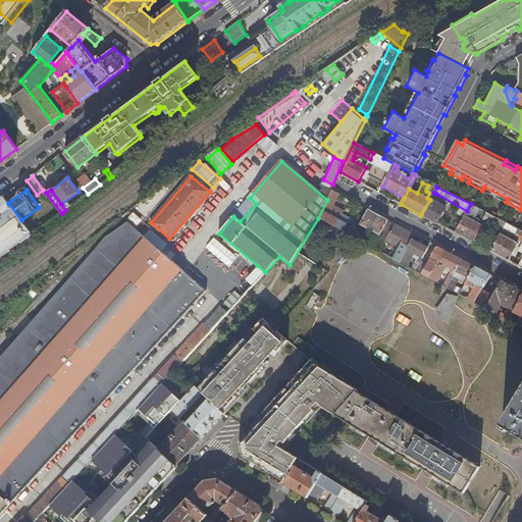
[(345,211),(341,209),(334,206),(341,194),(332,190),(327,200),(318,218),(335,227),(345,211)]
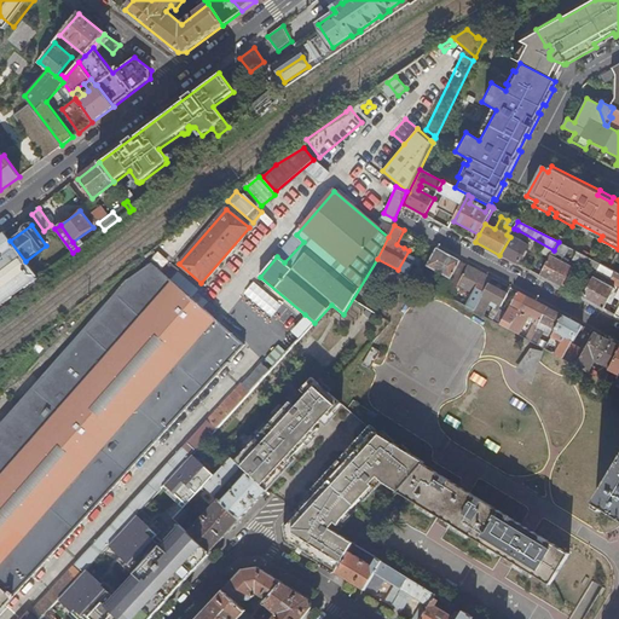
[(404,248),(409,250),(416,237),(406,232),(404,248)]
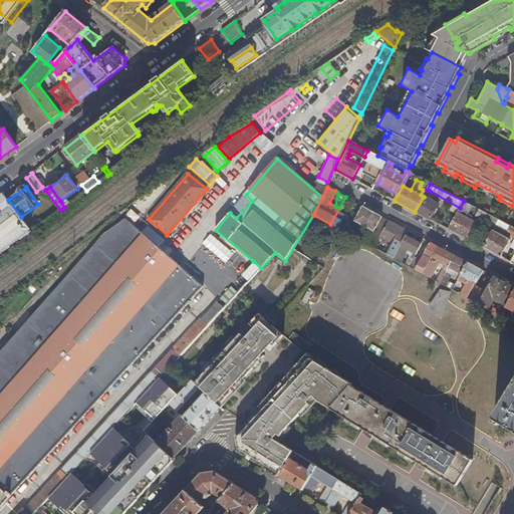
[(8,200),(4,194),(0,196),(0,252),(31,231),(21,217),(8,200)]
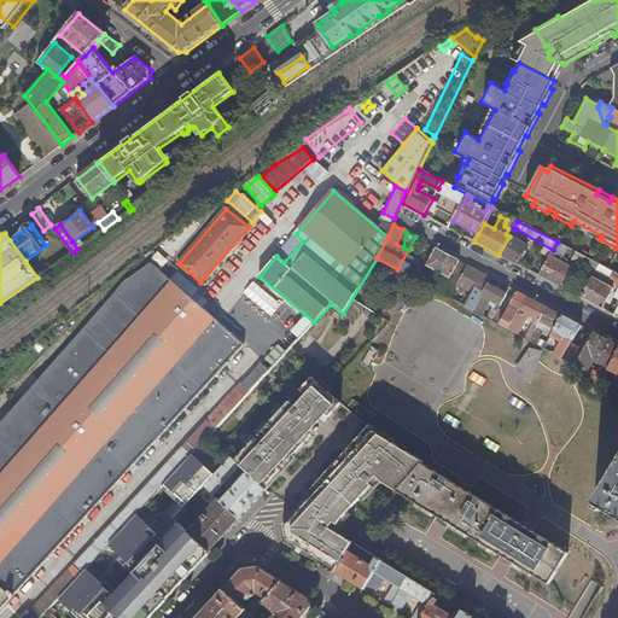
[(528,246),(509,237),(499,255),(518,264),(528,246)]
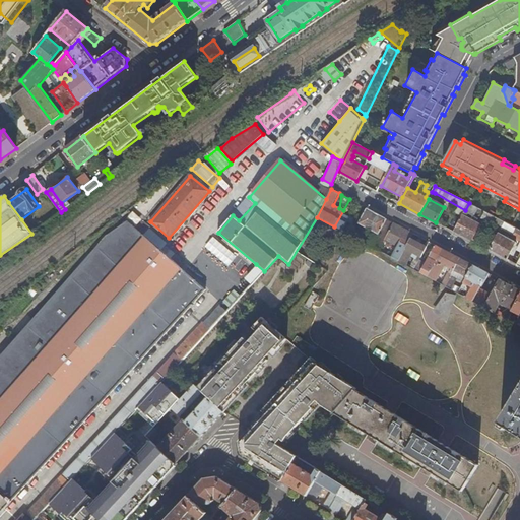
[(495,225),(482,248),(490,251),(502,229),(503,226),(505,221),(469,203),(465,210),(454,233),(473,243),(482,225),(476,222),(478,219),(475,218),(473,220),(466,216),(469,212),(495,225)]
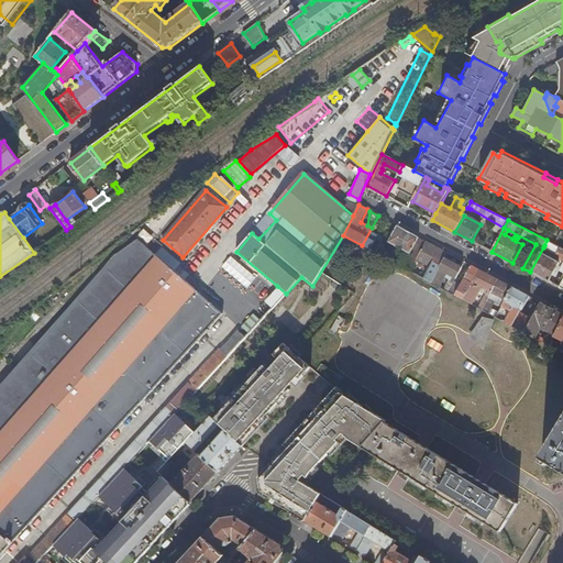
[(388,242),(410,254),(419,238),(415,235),(398,225),(388,242)]
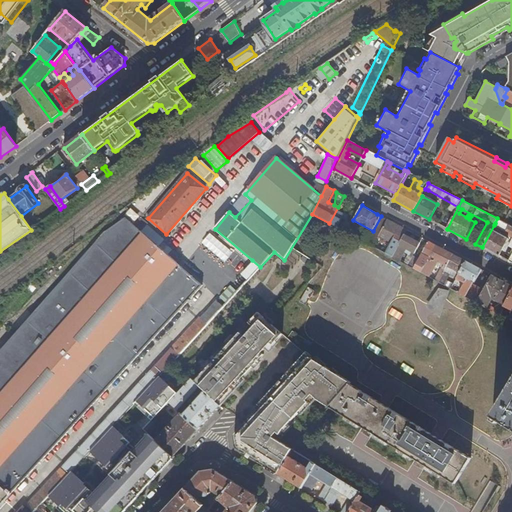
[(373,231),(366,243),(367,244),(373,247),(379,236),(388,219),(381,216),(373,231)]
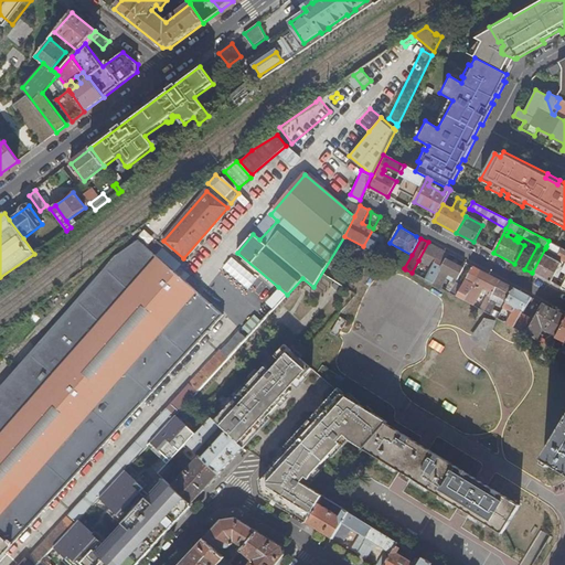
[(0,557),(224,316),(176,273),(157,256),(163,248),(164,247),(157,241),(149,249),(139,241),(115,256),(0,387),(0,557)]
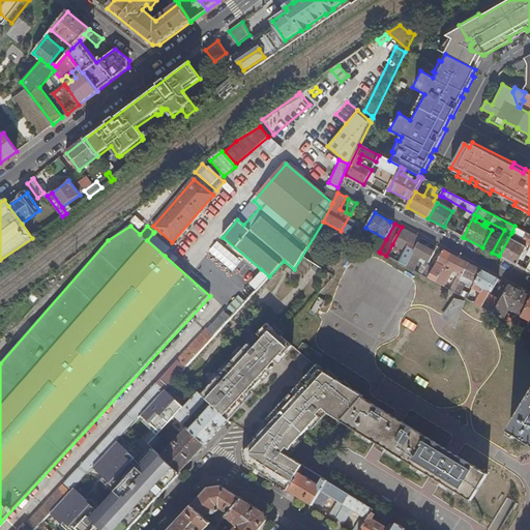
[(529,248),(526,257),(529,258),(529,234),(514,226),(512,231),(525,237),(523,240),(528,243),(529,244),(529,248)]
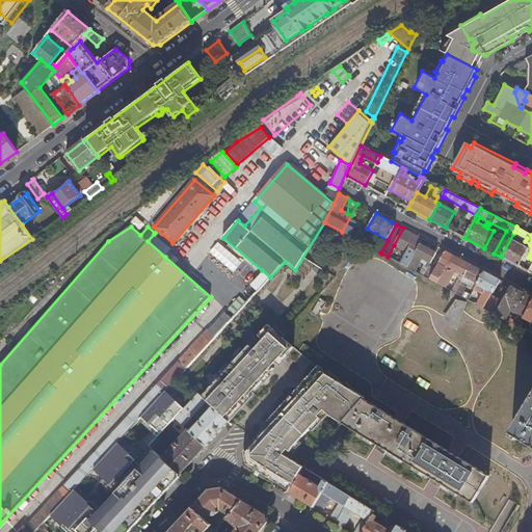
[(410,258),(413,259),(421,243),(424,239),(403,228),(394,245),(402,249),(401,254),(403,255),(409,259),(410,258)]
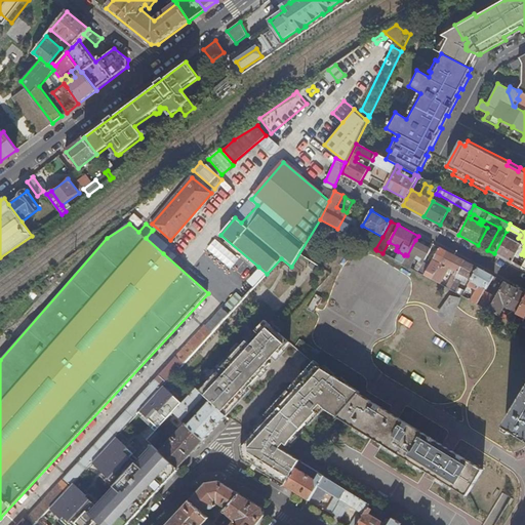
[(169,246),(152,231),(146,238),(163,253),(169,246)]
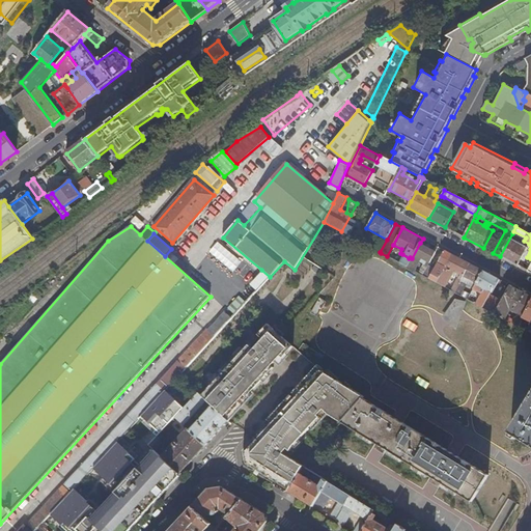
[(514,234),(512,233),(500,256),(518,267),(528,247),(512,239),(514,234)]
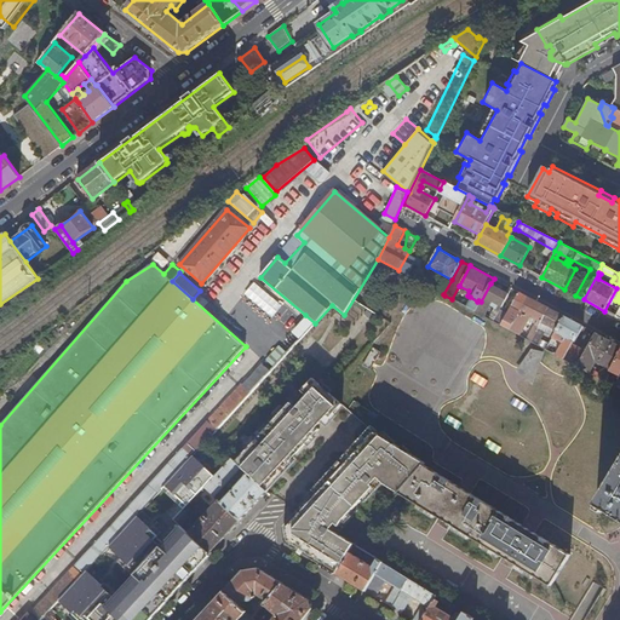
[(509,294),(491,283),(481,302),(476,313),(483,316),(492,302),(499,305),(497,308),(500,310),(501,309),(509,294)]
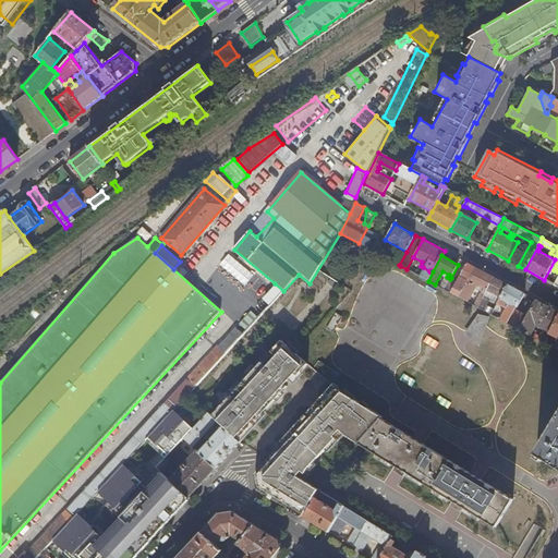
[(459,298),(475,267),(468,263),(457,281),(450,293),(459,298)]
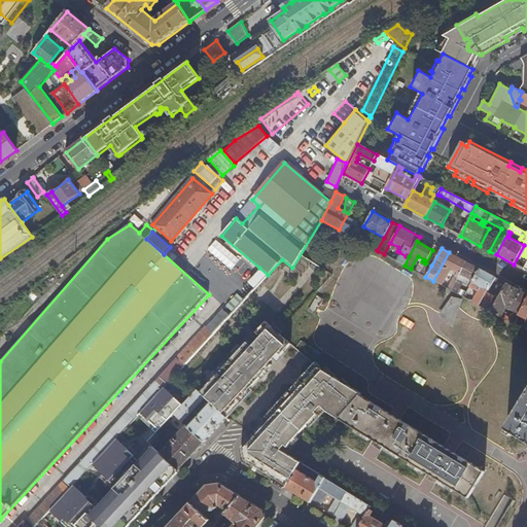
[(457,272),(448,289),(452,290),(460,274),(467,261),(449,252),(433,281),(442,285),(451,269),(457,272)]
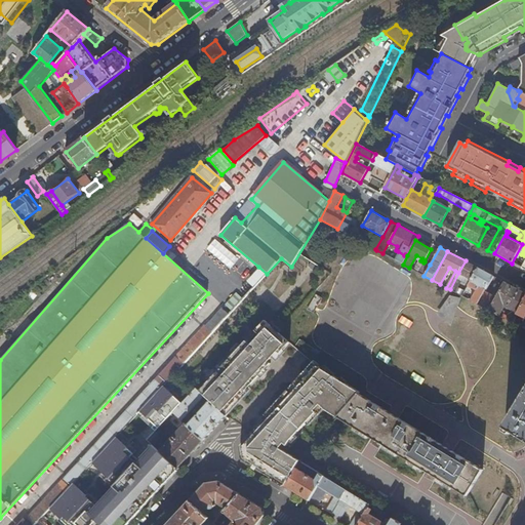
[(467,282),(470,283),(478,268),(466,260),(458,273),(468,278),(467,282)]
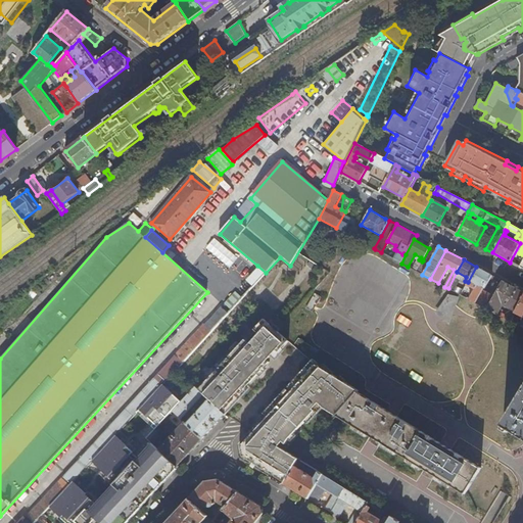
[(428,264),(423,260),(422,262),(417,272),(422,275),(428,264)]
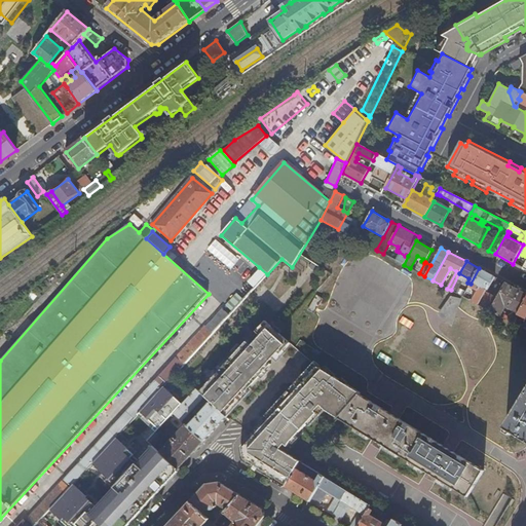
[(267,274),(259,267),(245,283),(253,290),(267,274)]
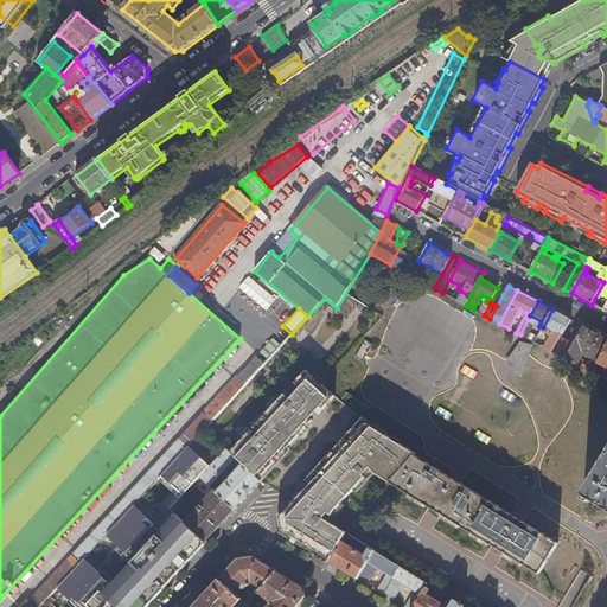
[(555,331),(563,336),(569,323),(572,319),(568,318),(553,310),(543,327),(554,332),(555,331)]
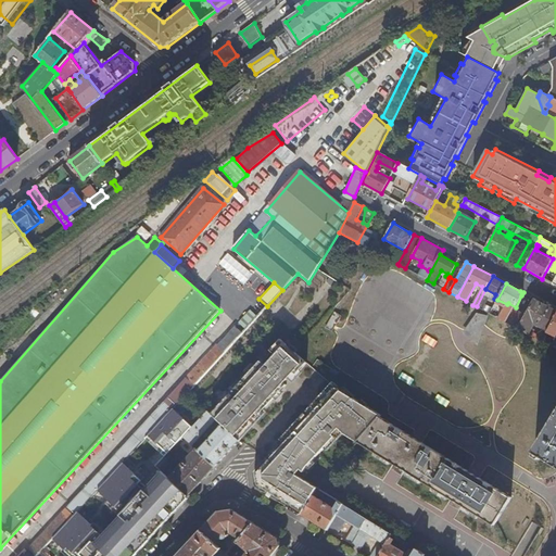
[(555,316),(555,310),(534,299),(527,314),(518,329),(542,342),(547,332),(555,316)]
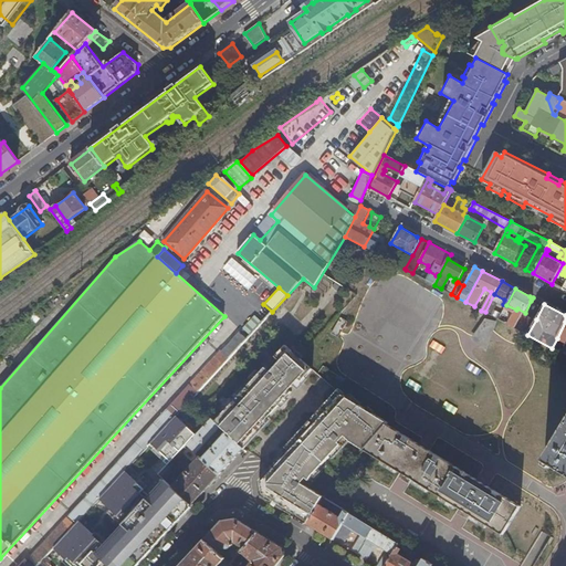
[(536,320),(524,314),(516,328),(527,335),(536,320)]
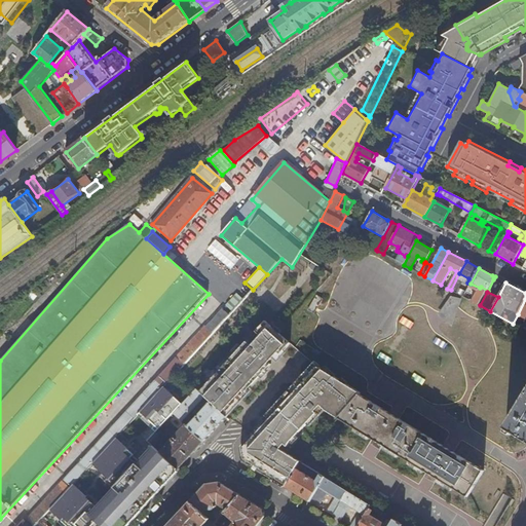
[(238,293),(227,304),(233,309),(245,298),(238,293)]
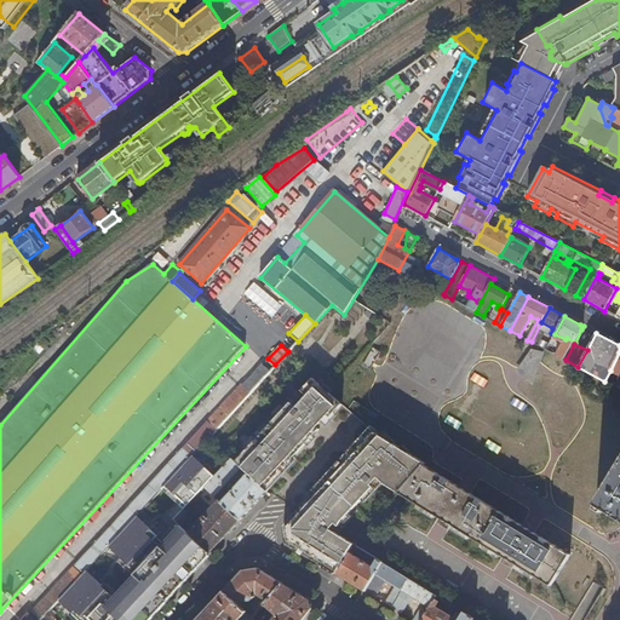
[(380,351),(374,348),(363,365),(371,369),(380,351)]
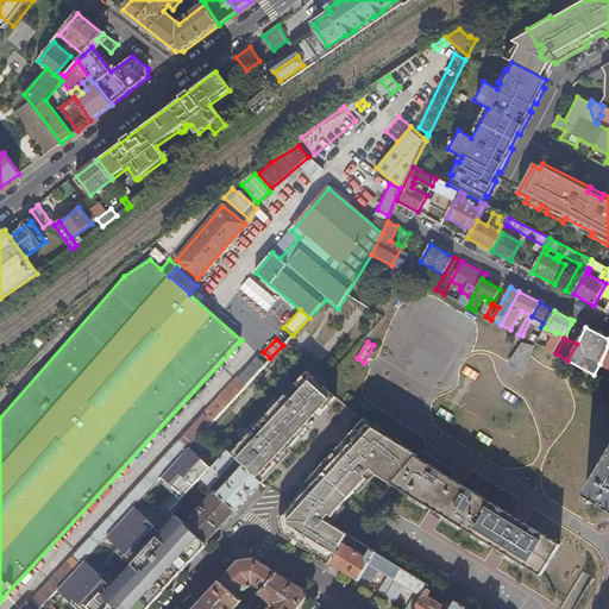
[(534,347),(521,344),(510,360),(507,366),(515,374),(522,378),(526,368),(531,356),(534,347)]
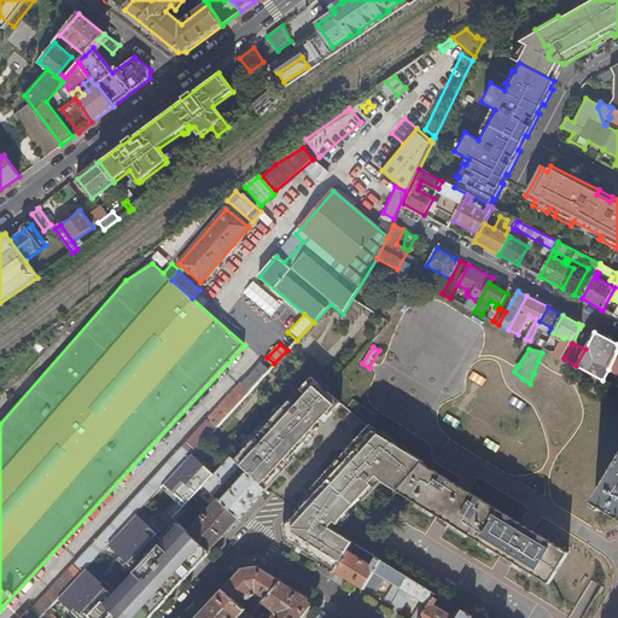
[(210,418),(219,426),(270,369),(263,363),(244,384),(243,383),(210,418)]
